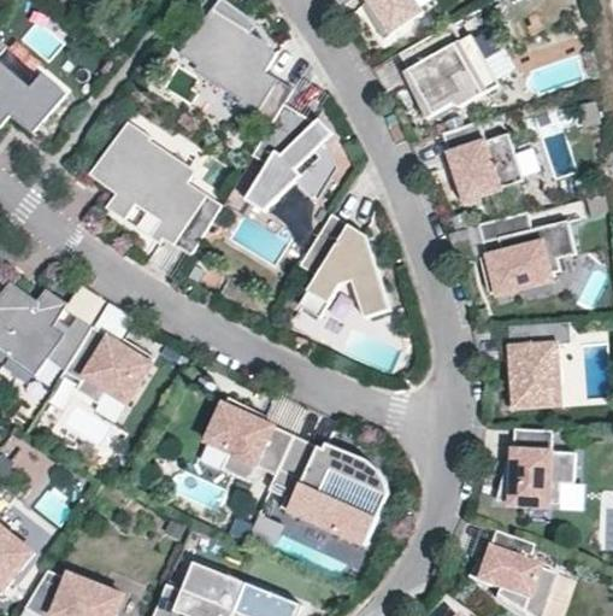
[(423,10),(417,0),(367,0),(361,4),(383,37),(423,10)]
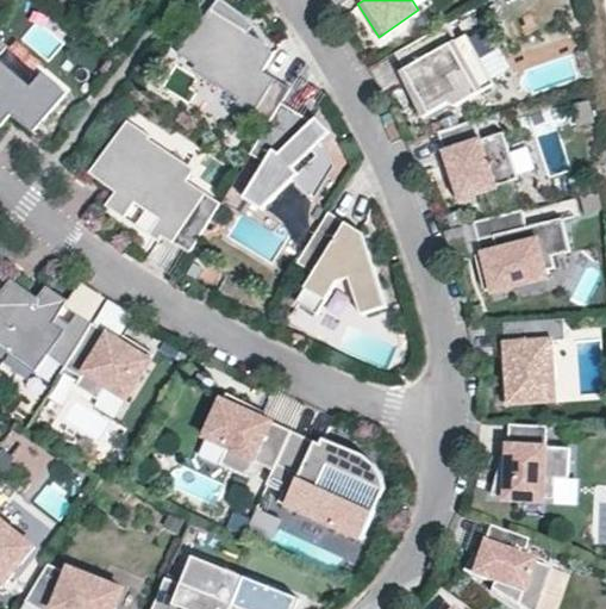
[(262,41),(212,2),(179,47),(239,92),(236,98),(233,101),(268,122),(288,86),(261,69),(272,54),(262,41)]
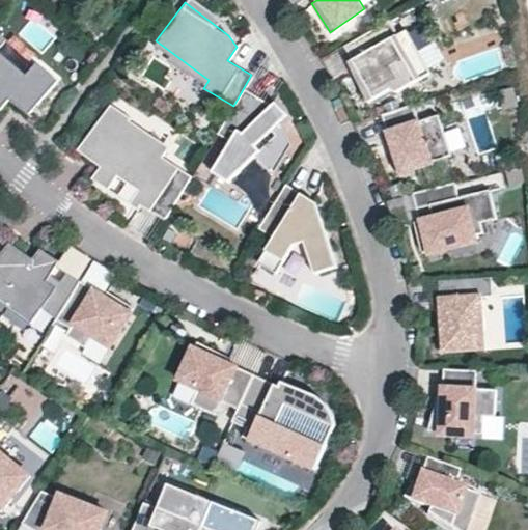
[(428,73),(405,30),(396,33),(388,19),(342,45),(357,70),(361,78),(356,81),(366,102),(388,89),(389,89),(394,92),(428,73)]
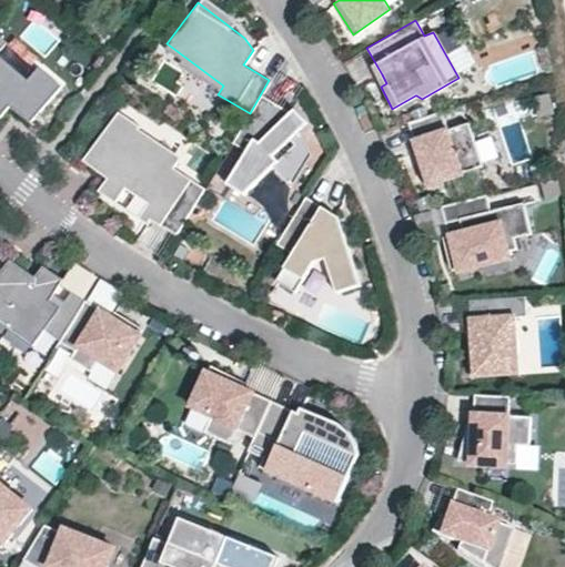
[(28,79),(0,58),(0,48),(6,41),(0,37),(0,115),(8,104),(31,122),(61,83),(38,66),(28,79)]
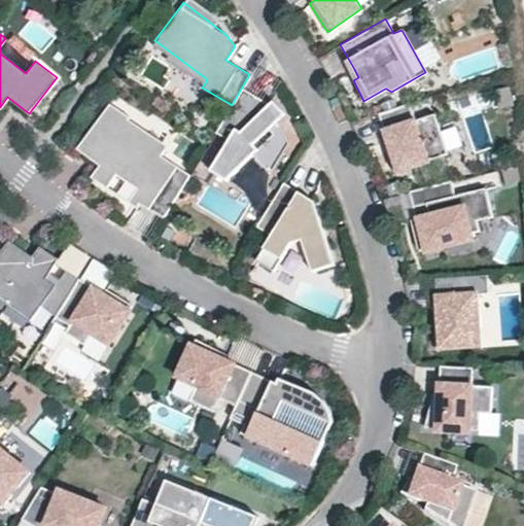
[(207,79),(170,51),(166,57),(204,84),(207,79)]
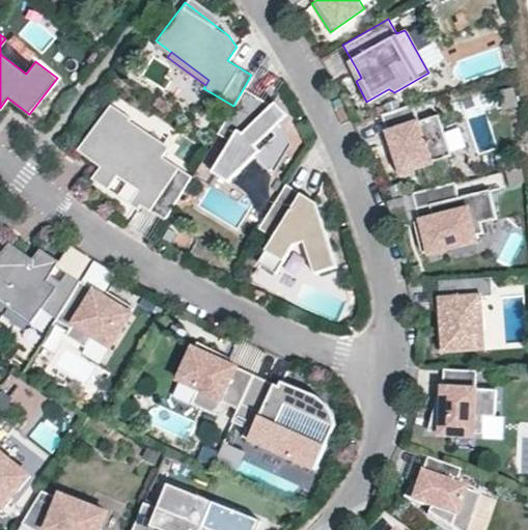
[(361,78),(357,70),(353,72),(356,81),(361,78)]
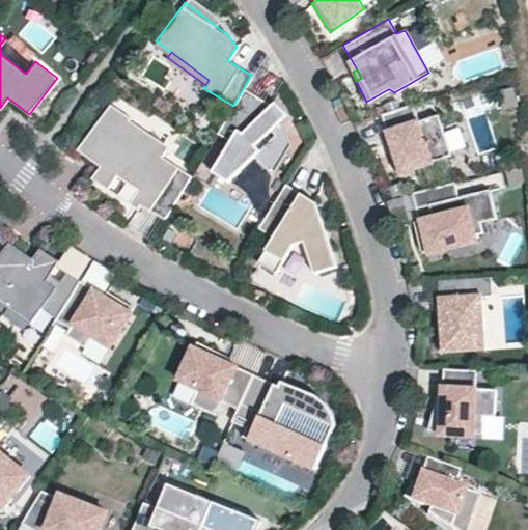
[(275,124),(286,106),(257,89),(210,171),(229,183),(246,155),(269,168),(289,133),(275,124)]
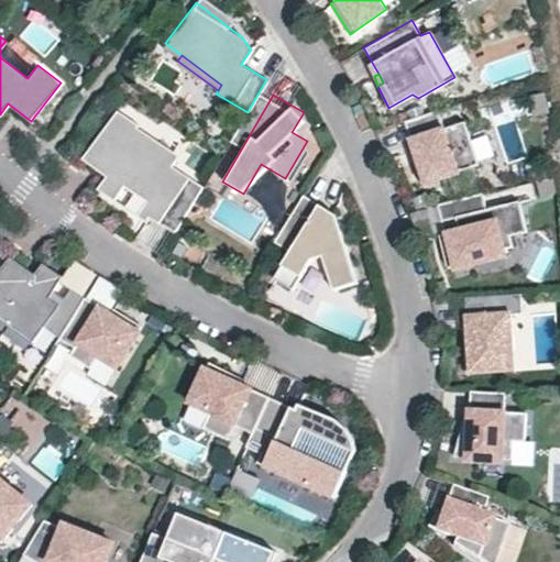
[(479,162),(467,116),(447,122),(441,107),(403,120),(413,149),(416,156),(412,157),(421,175),(479,162)]
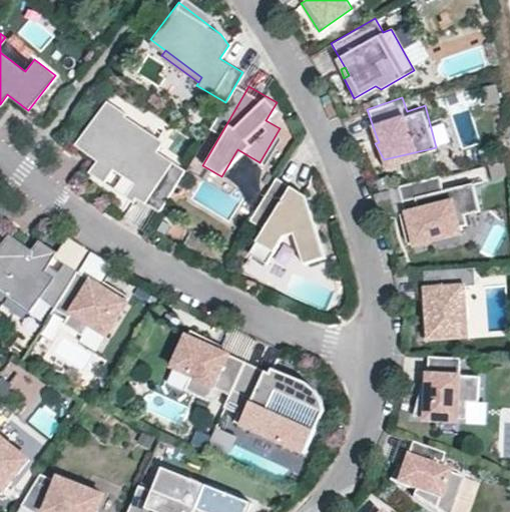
[(156,149),(159,145),(120,120),(123,115),(125,112),(105,100),(73,144),(95,159),(87,171),(105,182),(112,170),(140,187),(135,196),(158,210),(184,168),(156,149)]
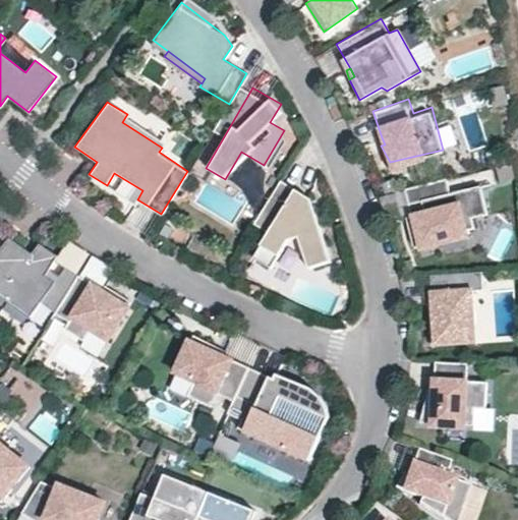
[(165,142),(125,117),(122,122),(162,148),(165,142)]
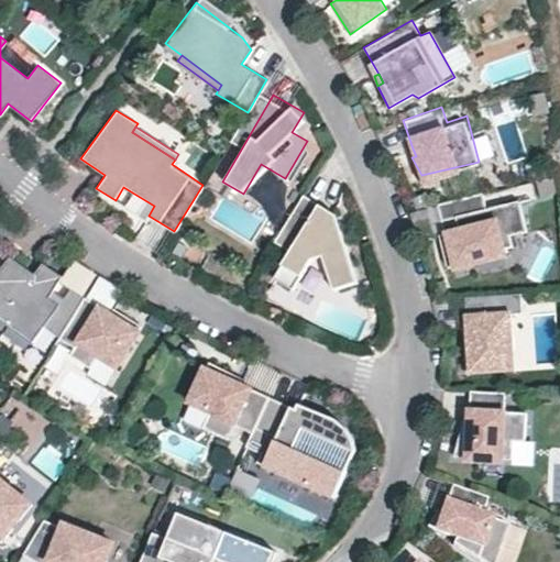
[(154,206),(123,187),(116,200),(146,220),(149,216),(154,206)]
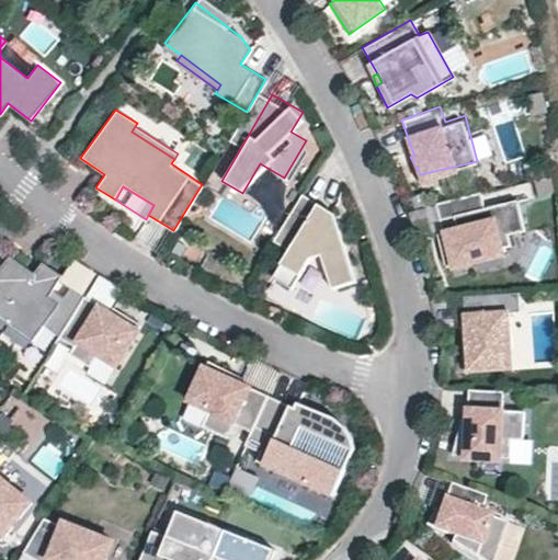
[(522,230),(514,200),(481,207),(477,192),(432,203),(436,219),(451,215),(456,214),(459,227),(454,229),(440,232),(434,233),(442,264),(448,269),(471,263),(470,255),(500,248),(508,246),(504,235),(522,230)]
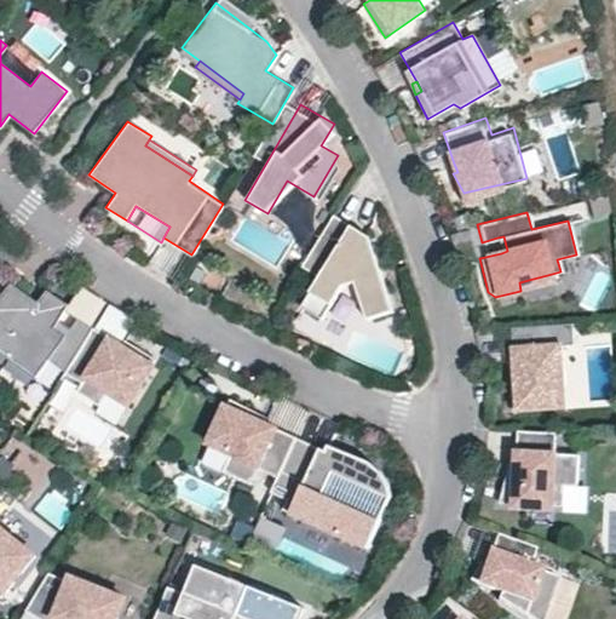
[(373,252),(362,245),(368,235),(333,213),(301,267),(318,278),(301,307),(322,319),(343,286),(355,281),(367,319),(392,310),(373,252)]
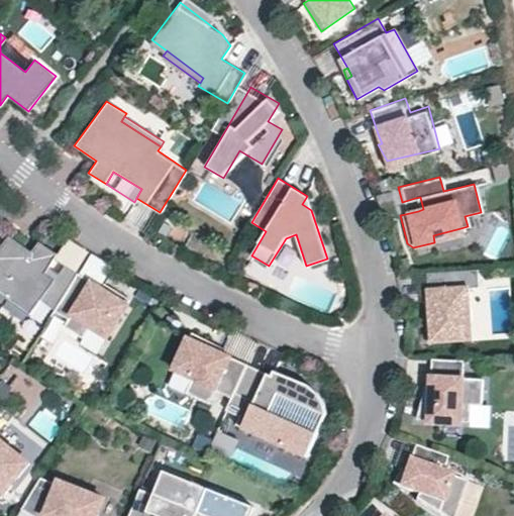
[(311,210),(307,196),(302,204),(311,210)]
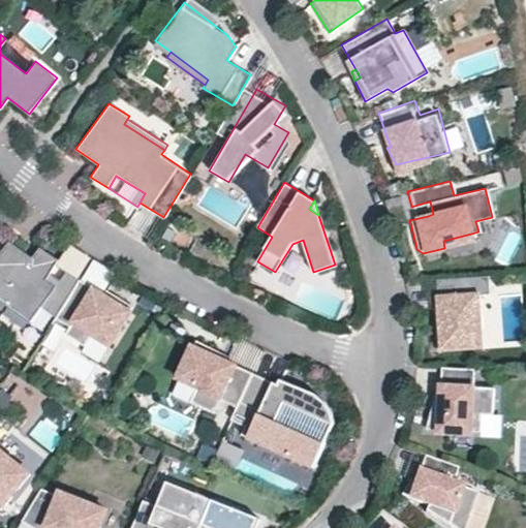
[(433,214),(430,202),(425,203),(428,216),(433,214)]
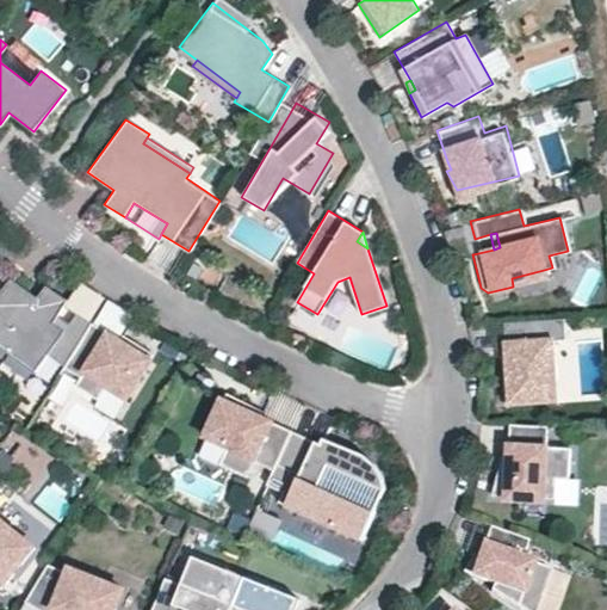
[(545,279),(544,270),(512,278),(513,287),(545,279)]
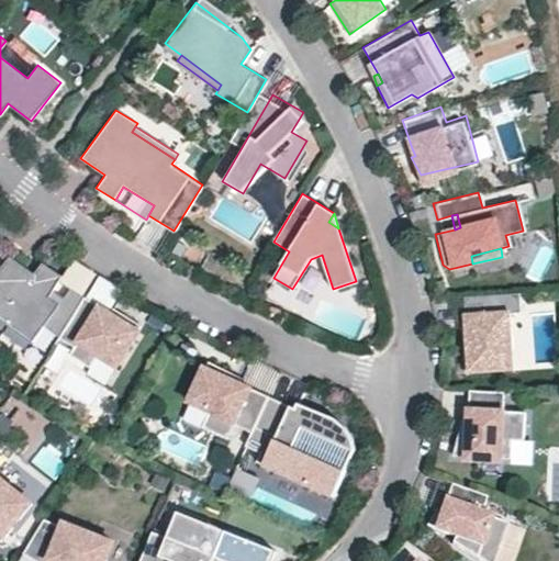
[(47,298),(58,281),(60,276),(42,261),(33,272),(9,255),(0,266),(0,320),(32,344),(42,327),(59,337),(84,296),(69,288),(57,304),(47,298)]
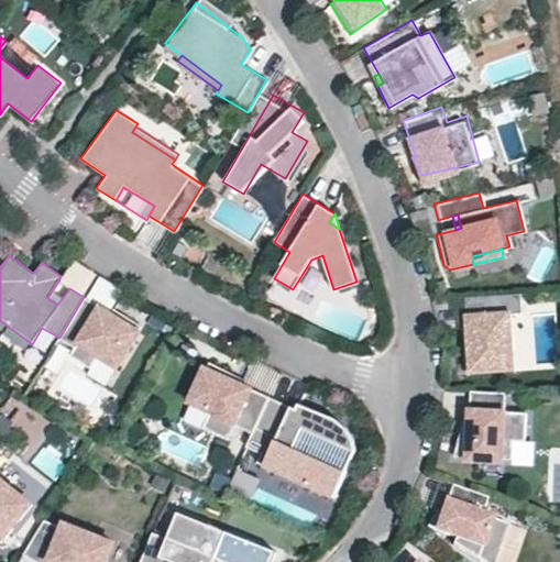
[(57,305),(69,288),(58,282),(47,298),(57,305)]
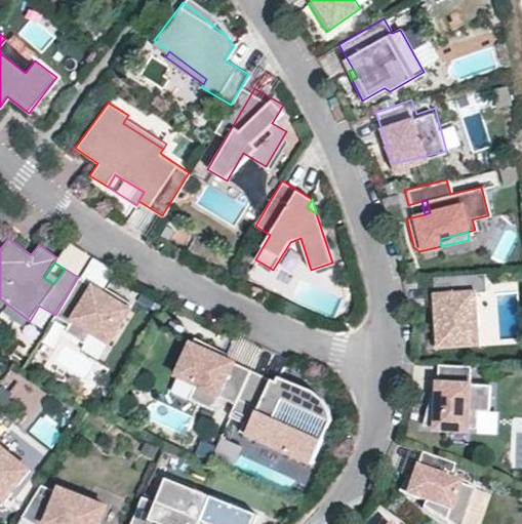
[(484,291),(483,273),(432,277),(434,305),(430,305),(431,316),(434,316),(435,327),(431,327),(432,347),(477,345),(474,292),(484,291)]
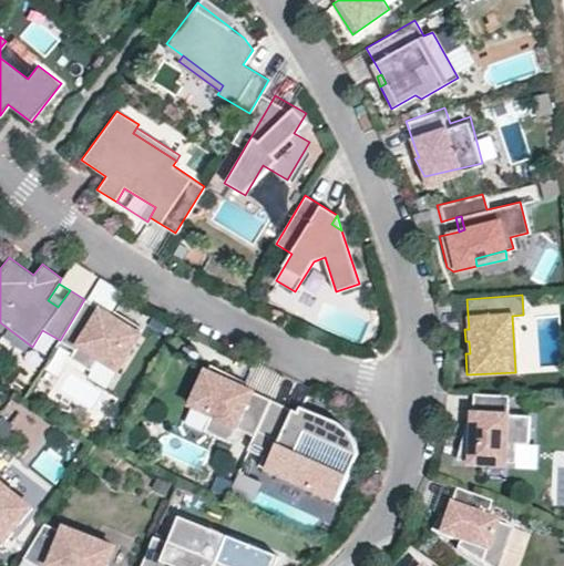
[(118,319),(111,315),(84,299),(60,340),(74,349),(70,357),(91,369),(96,359),(121,371),(145,328),(121,314),(118,319)]
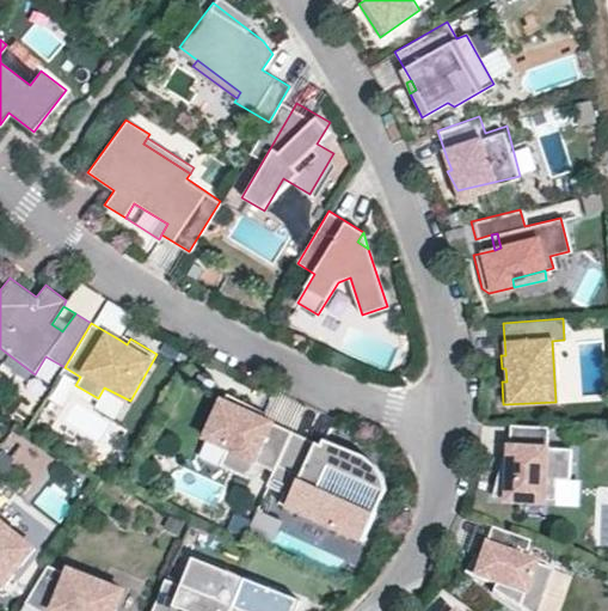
[(127,344),(130,338),(122,334),(120,340),(127,344)]
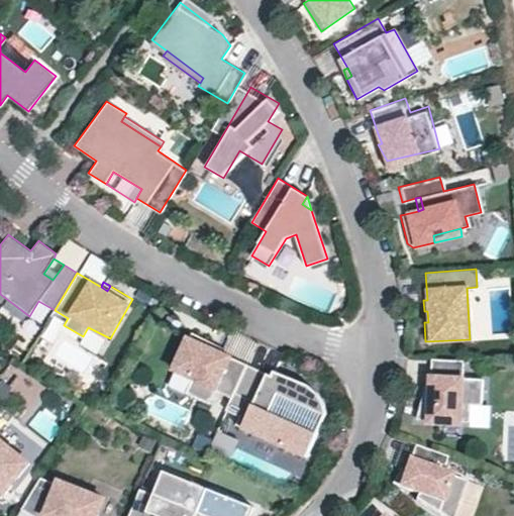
[(245,364),(220,351),(213,348),(215,343),(191,331),(174,370),(192,377),(185,393),(208,403),(214,389),(230,397),(245,364)]
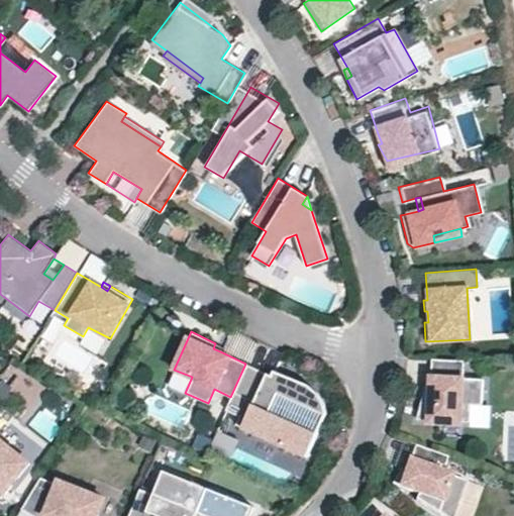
[(220,351),(222,347),(215,343),(213,348),(220,351)]
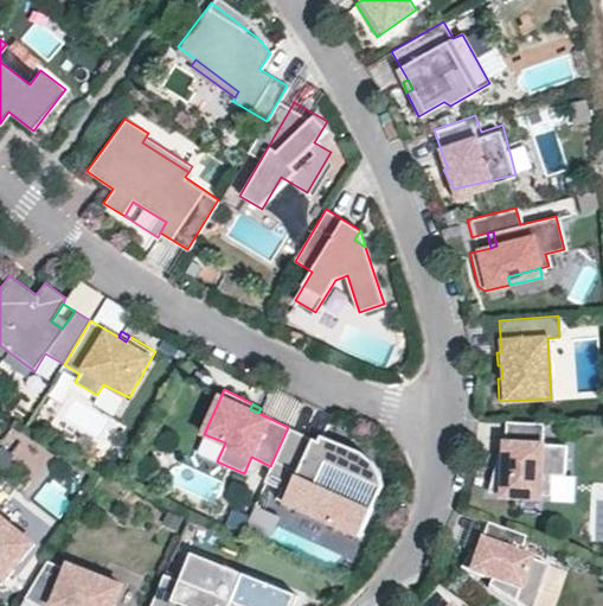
[(571,473),(572,445),(549,445),(550,422),(505,420),(504,453),(504,461),(495,461),(489,491),(550,493),(551,472),(571,473)]
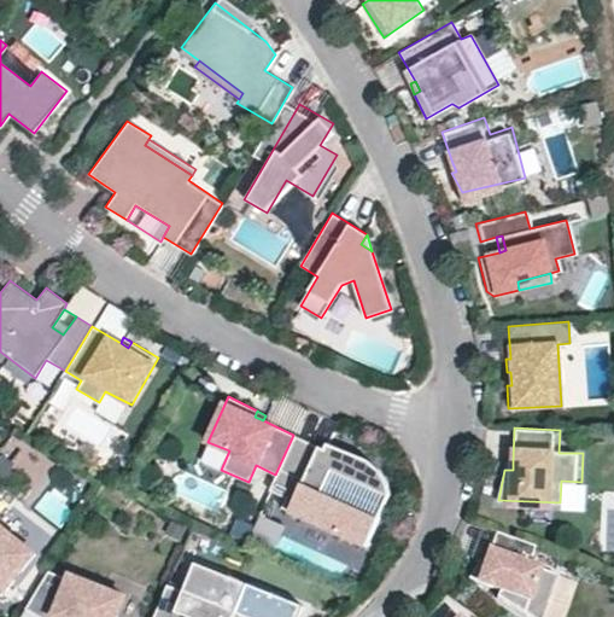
[(370,461),(364,458),(327,442),(323,448),(293,435),(275,475),(269,489),(285,496),(280,507),(369,543),(379,529),(386,514),(387,508),(387,507),(387,502),(387,496),(387,489),(385,483),(382,477),(379,471),(375,466),(370,461)]
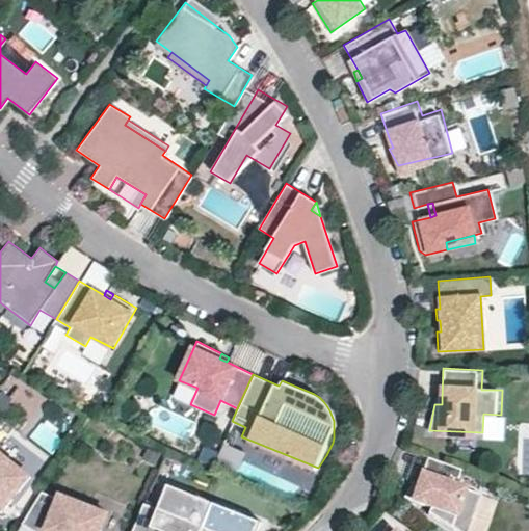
[(28,476),(0,453),(0,505),(2,507),(28,476)]
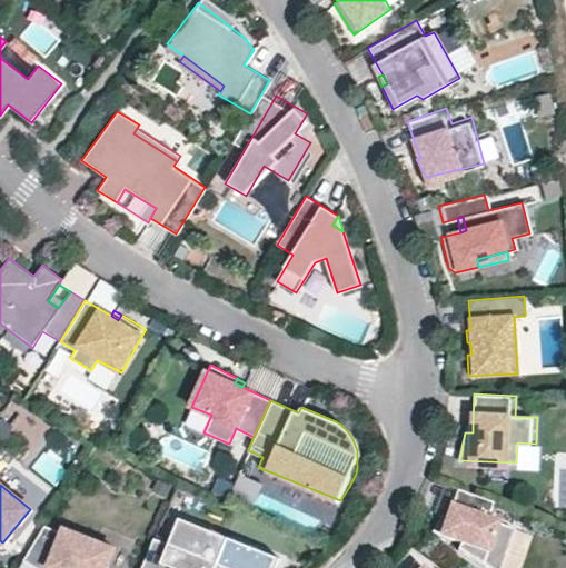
[(498,567),(513,528),(485,519),(492,502),(455,489),(448,506),(454,509),(450,519),(445,517),(439,515),(429,530),(458,540),(456,548),(488,567),(498,567)]
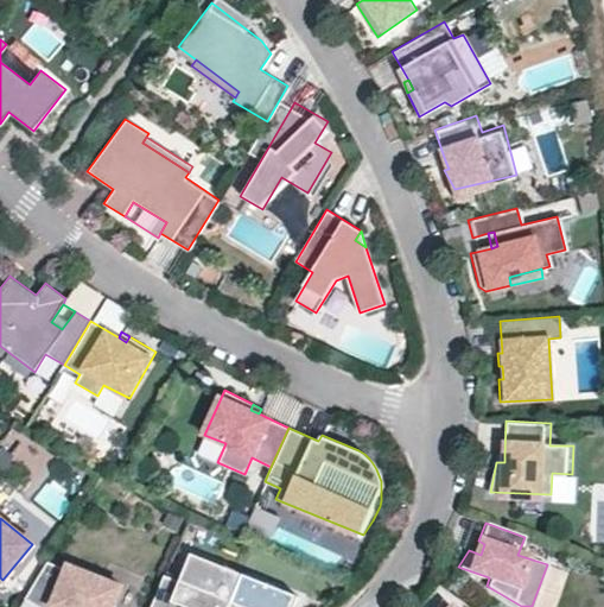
[(481,555),(484,544),(478,541),(475,552),(481,555)]
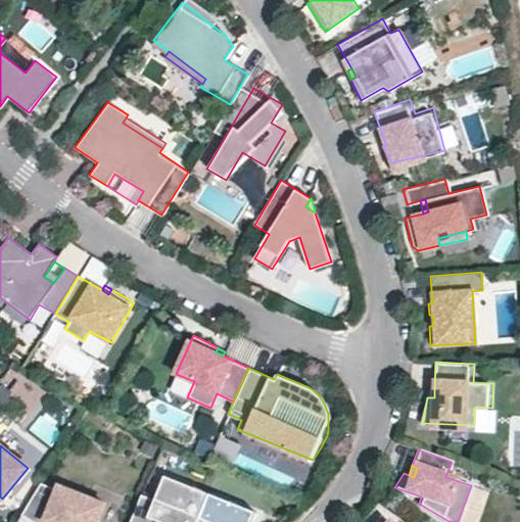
[(250,521),(254,512),(163,475),(154,499),(140,493),(128,521),(150,521),(152,518),(160,521),(162,521),(170,506),(209,521),(250,521)]
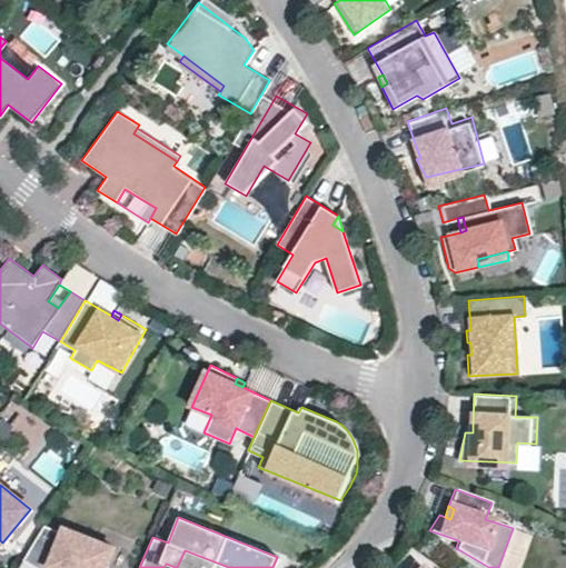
[(105,567),(112,547),(63,528),(62,531),(43,524),(22,559),(37,567),(105,567)]
